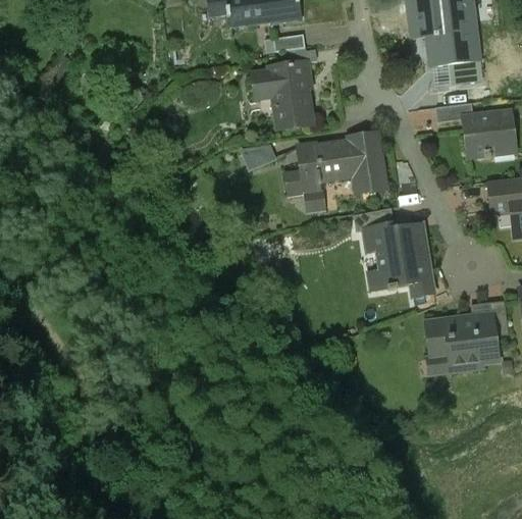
[(226,0),(227,6),(225,6),(227,17),(228,17),(230,27),(270,20),(270,22),(301,18),(298,0),(226,0)]
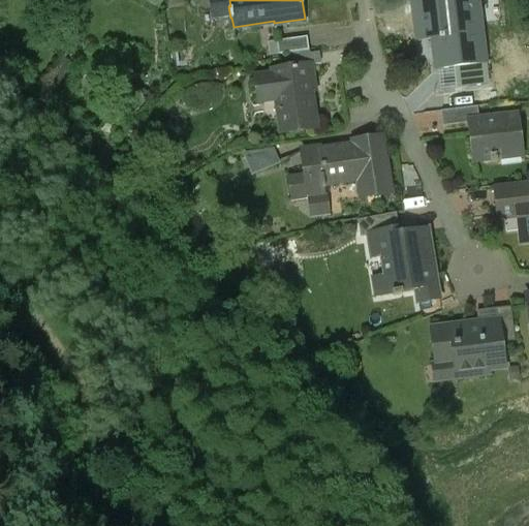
[(453,0),(412,0),(416,25),(417,25),(418,37),(439,35),(439,36),(452,35),(455,66),(484,62),(475,0),(453,0)]
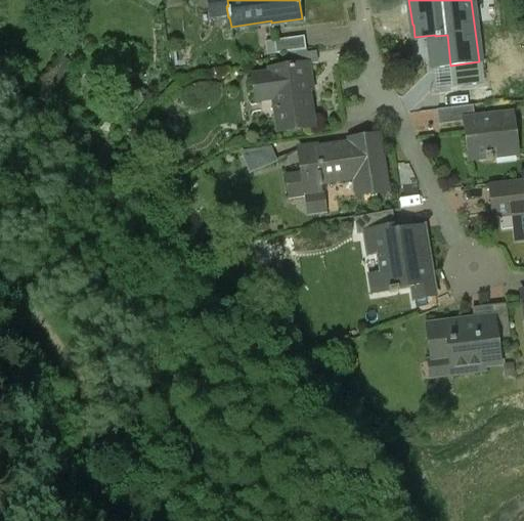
[(304,36),(274,40),(276,52),(290,50),(306,48),(304,36)]
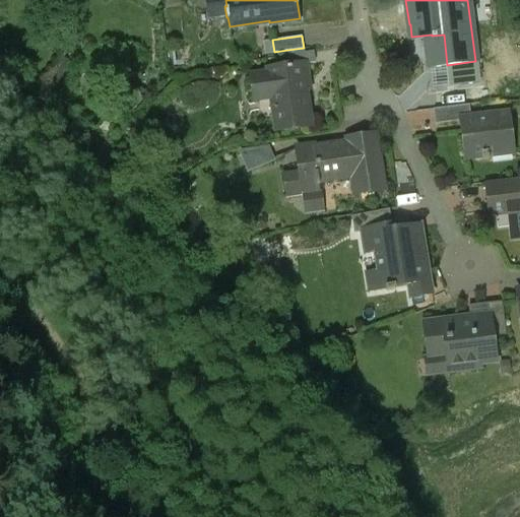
[(272,40),(263,41),(265,54),(274,52),(272,40)]
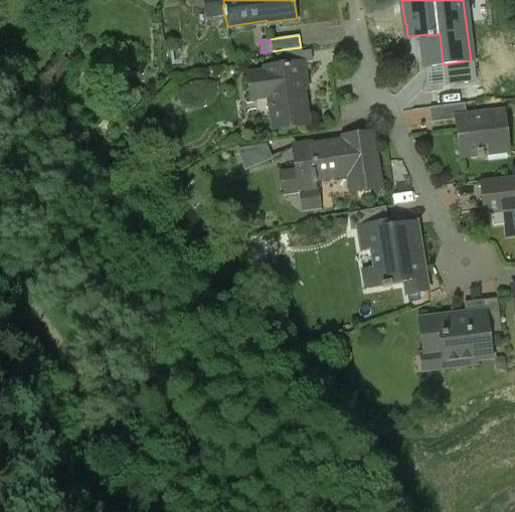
[(301,47),(285,49),(287,64),(303,62),(312,61),(310,50),(301,51),(301,47)]
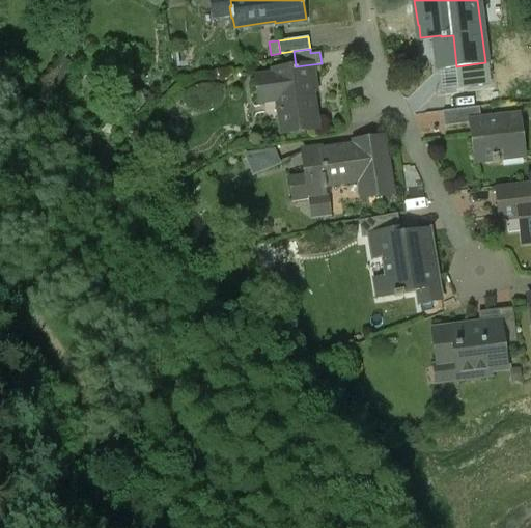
[(294,67),(282,70),(282,75),(256,78),(259,100),(276,96),(280,133),(316,128),(310,84),(315,82),(312,64),(296,66),(294,66),(294,67)]
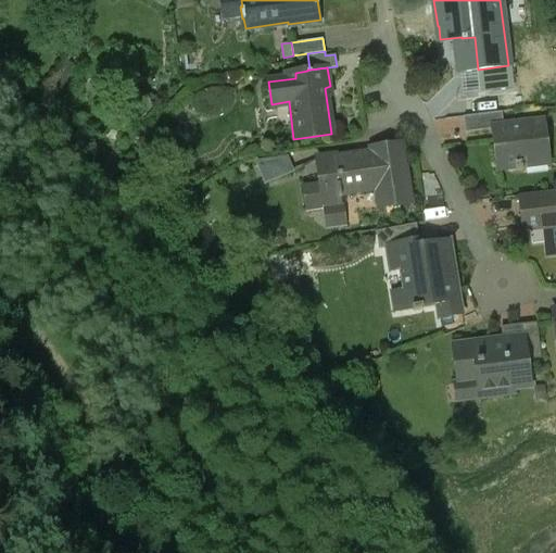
[(142,96),(129,110),(138,118),(152,104),(149,101),(150,99),(148,98),(147,99),(142,96)]
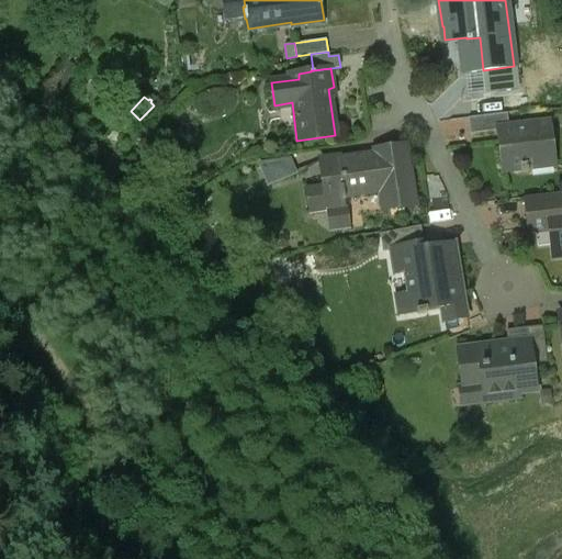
[(507,112),(469,118),(470,133),(499,129),(498,121),(507,120),(507,112)]
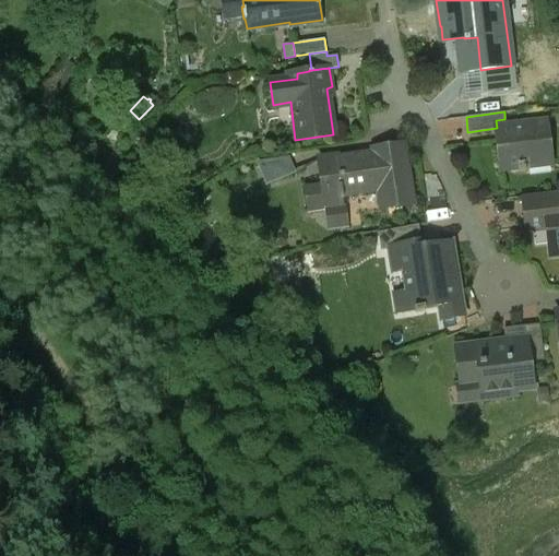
[(545,120),(502,126),(504,139),(497,140),(500,169),(519,167),(520,172),(525,170),(524,160),(550,157),(545,120)]
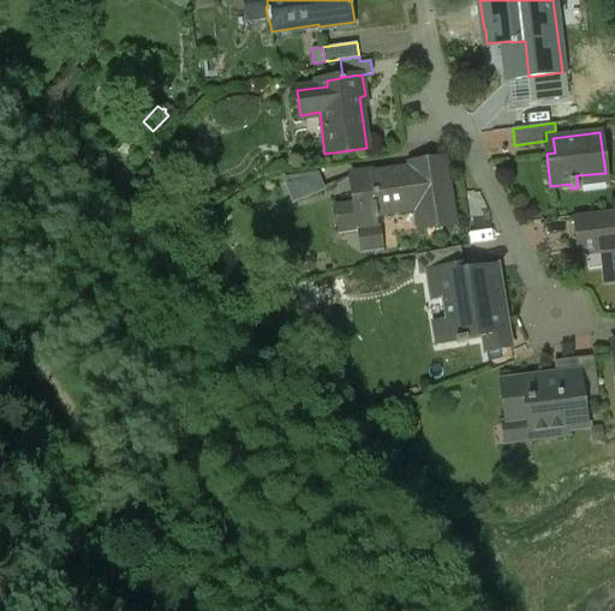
[(411,168),(371,174),(371,171),(351,174),(351,175),(356,204),(336,207),(341,232),(377,226),(376,217),(377,217),(377,211),(417,207),(421,227),(454,222),(443,159),(411,163),(411,168)]
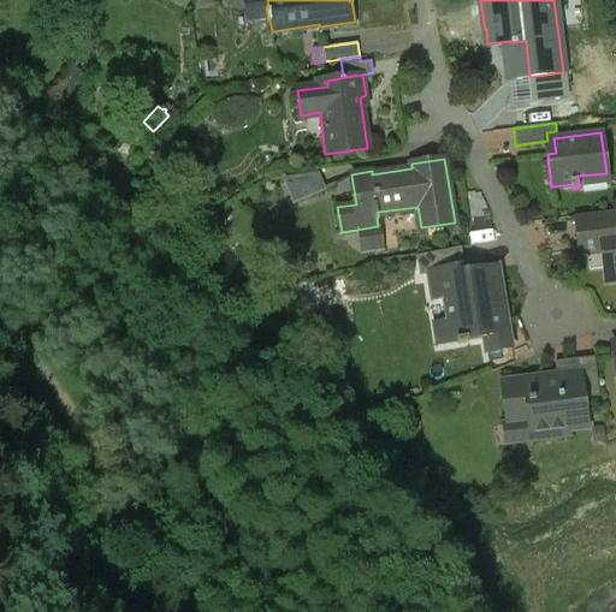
[(317,173),(285,178),(295,198),(323,188),(317,173)]
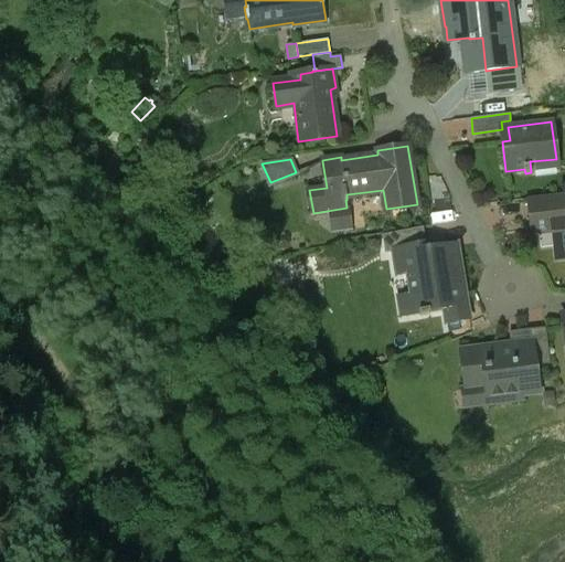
[(564,192),(528,198),(530,220),(543,218),(542,212),(564,208),(564,192)]
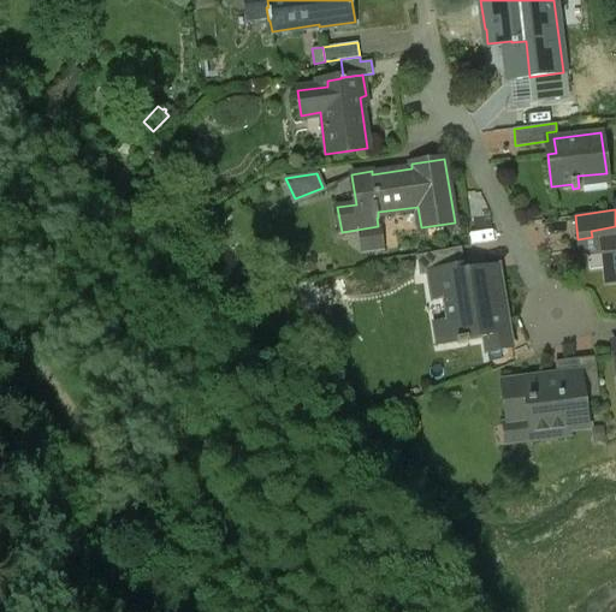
[(615,226),(591,231),(592,237),(594,251),(602,250),(602,251),(603,251),(606,281),(615,279),(615,226)]
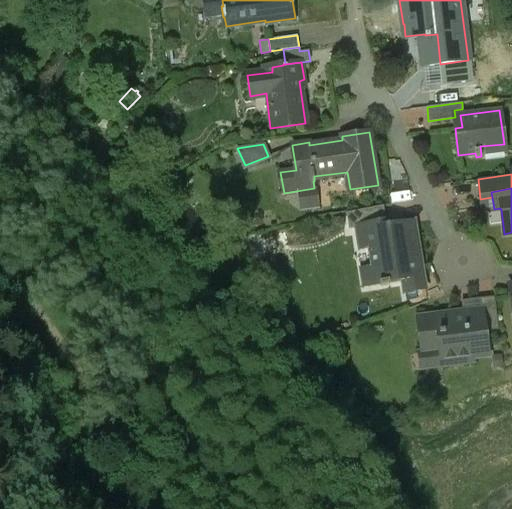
[(414,221),(395,224),(394,217),(385,219),(383,205),(346,212),(349,227),(358,226),(362,248),(369,247),(372,267),(377,266),(380,285),(389,283),(389,282),(402,279),(404,291),(425,287),(423,273),(422,273),(414,221)]
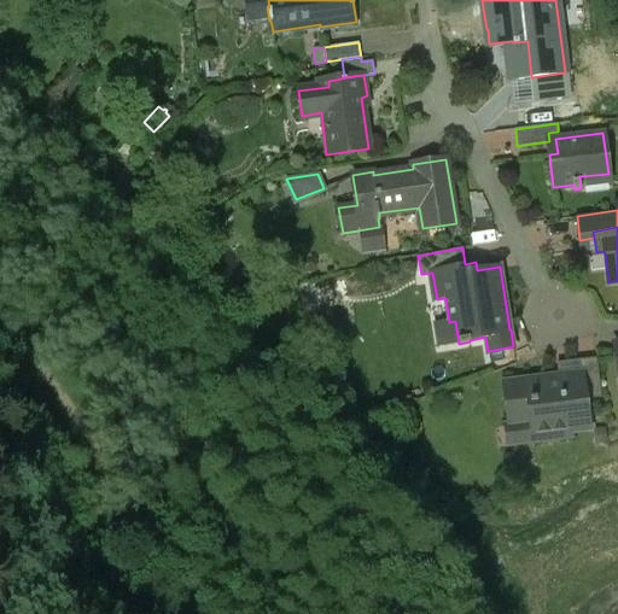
[(596,357),(578,358),(581,373),(582,373),(586,398),(601,397),(596,357)]
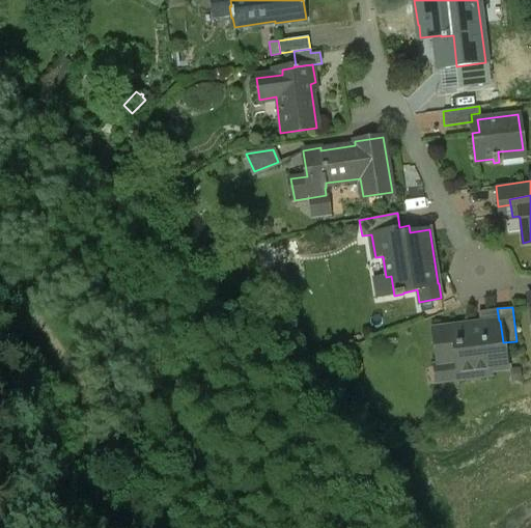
[(499,321),(480,324),(480,322),(465,324),(465,325),(434,329),(439,364),(456,362),(458,380),(491,376),(490,370),(506,368),(506,366),(503,342),(500,321),(499,321)]
